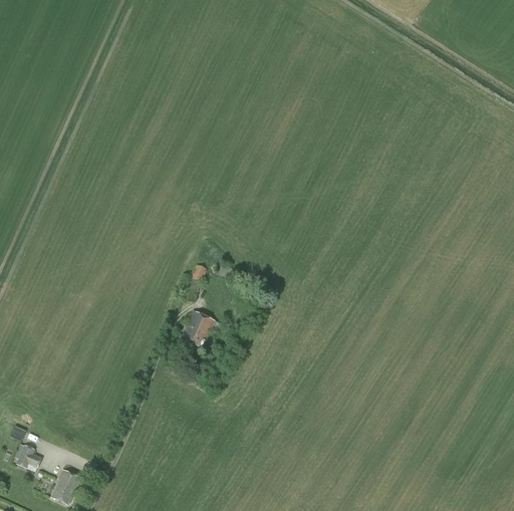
[(194,297),(207,268),(196,263),(190,277),(188,277),(182,291),(194,297)]
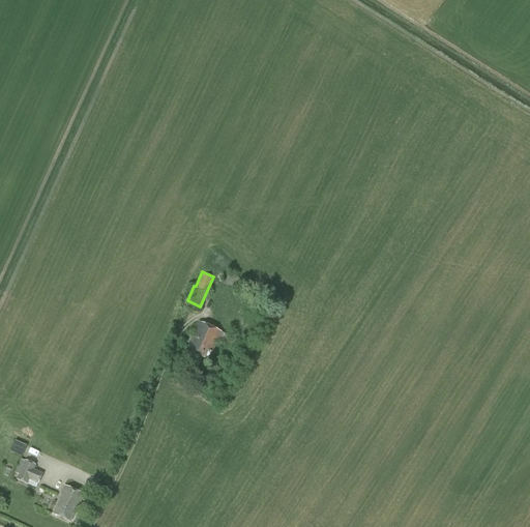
[(225,342),(229,332),(199,320),(186,348),(208,358),(216,339),(225,342)]
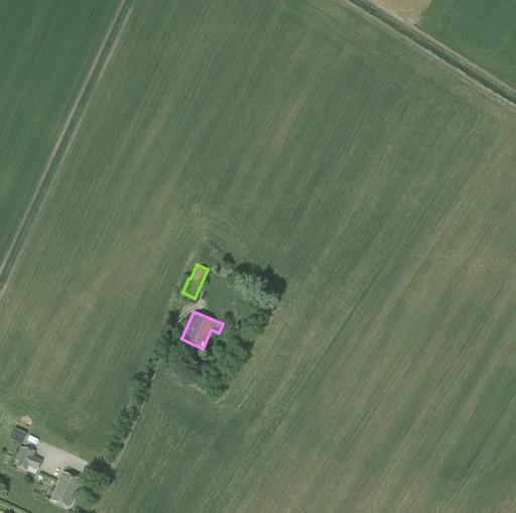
[(15,425),(12,437),(24,441),(27,429),(15,425)]
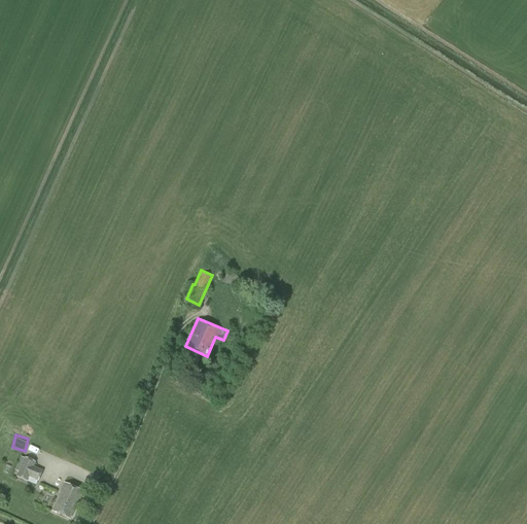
[(37,479),(42,468),(33,464),(35,459),(25,455),(15,475),(27,479),(29,475),(37,479)]
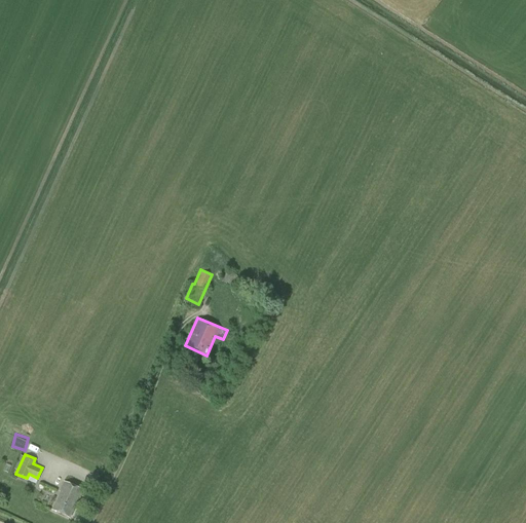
[(79,497),(83,488),(65,480),(60,489),(61,489),(52,508),(69,515),(78,497),(79,497)]
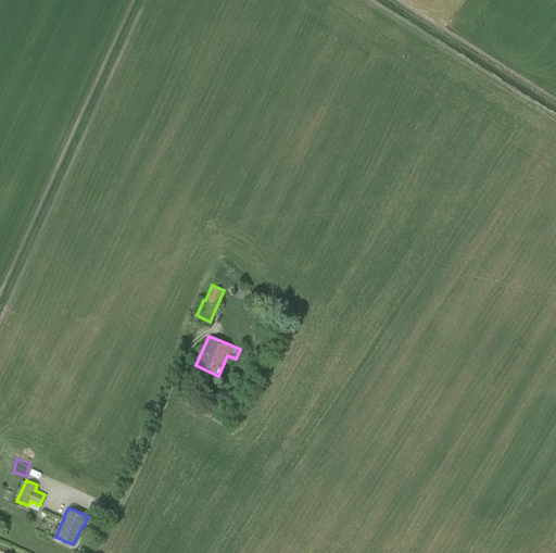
All buildings are outlined.
